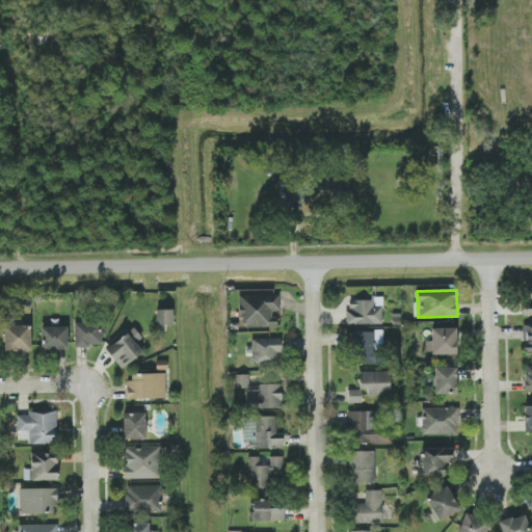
[(239,294),(240,327),(277,326),(277,317),(272,317),(272,312),(281,311),(280,293),(239,294)]
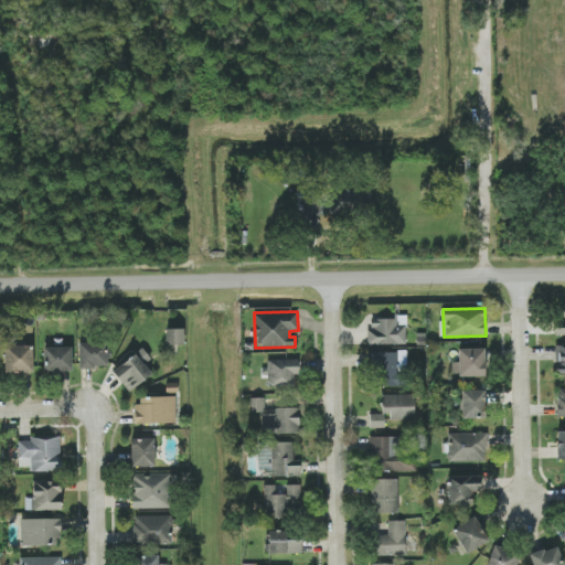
[(405,344),(406,318),(369,317),(369,343),(405,344)]
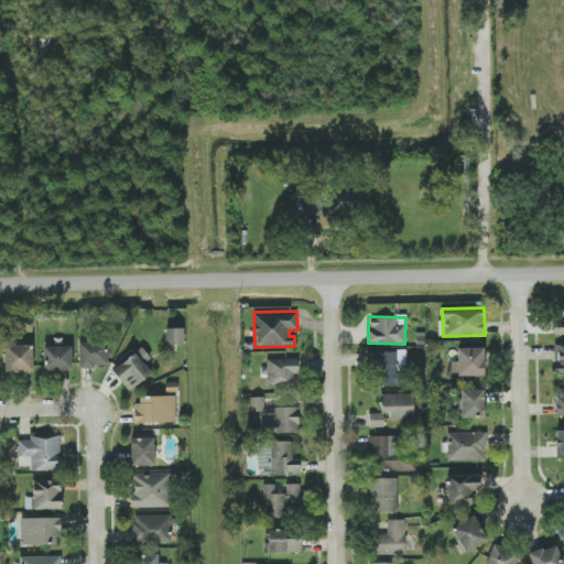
[(183,327),(165,328),(166,344),(183,344),(183,327)]
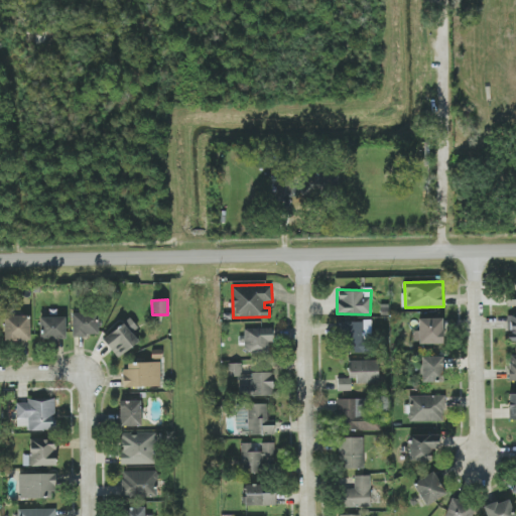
[(98,336),(98,312),(72,313),(72,336),(98,336)]
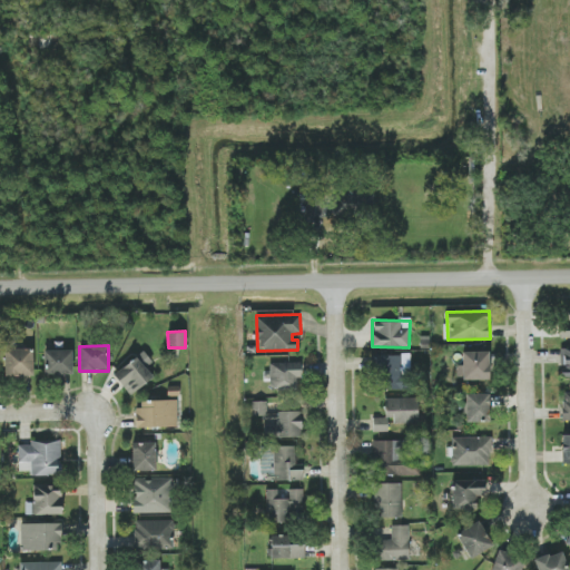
[(32,349),(5,349),(5,376),(33,375),(32,349)]
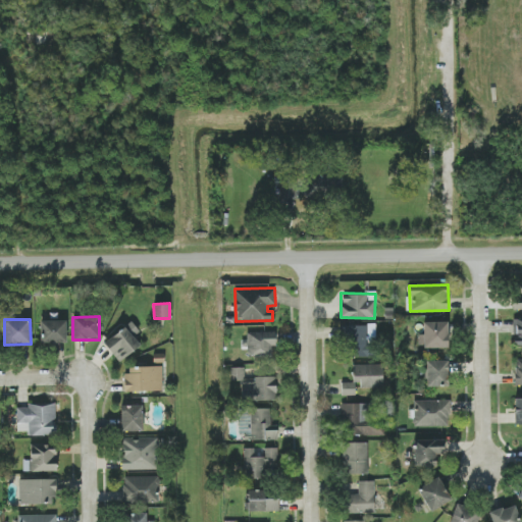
[(40,321),(41,343),(66,343),(66,320),(40,321)]
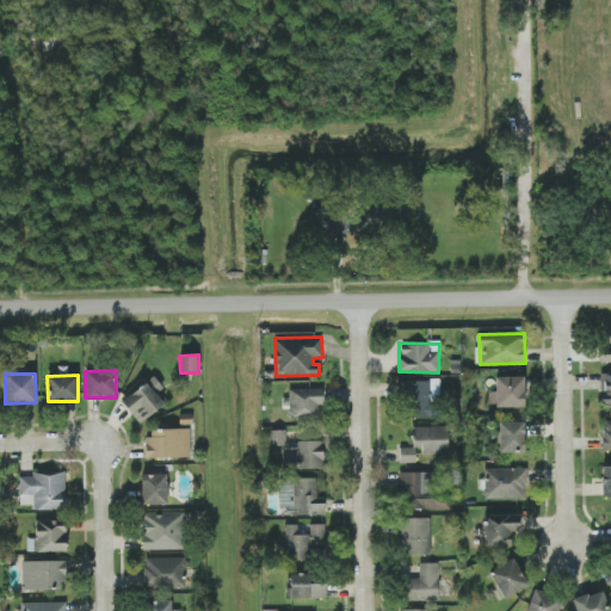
[(122,403),(141,424),(164,402),(156,394),(164,388),(152,375),(122,403)]
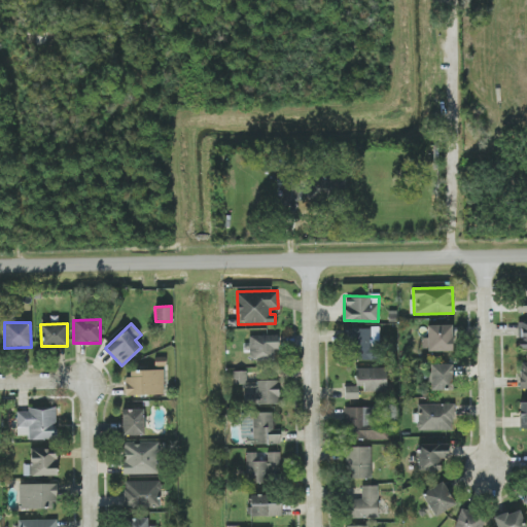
[(452,350),(452,324),(427,325),(427,338),(422,338),(422,351),(452,350)]
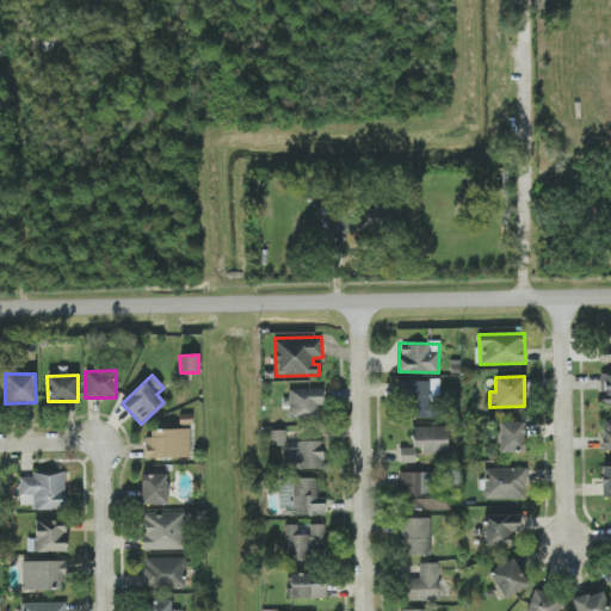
[(438,418),(438,381),(402,381),(402,419),(438,418)]
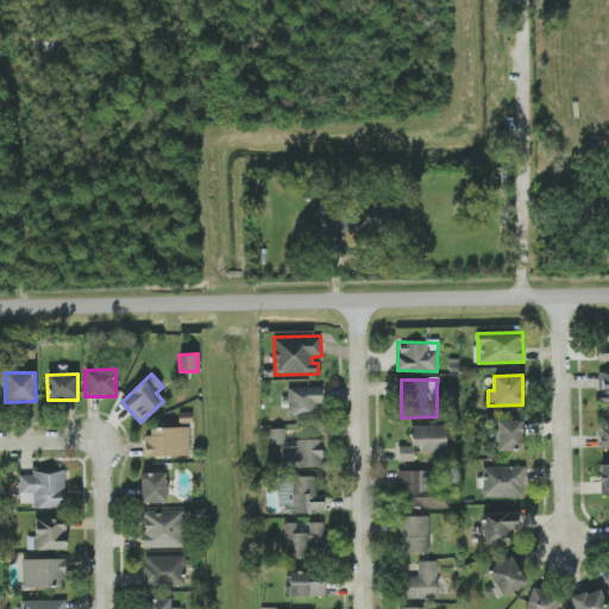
[(318,415),(316,403),(322,403),(322,387),(288,387),(289,416),(318,415)]
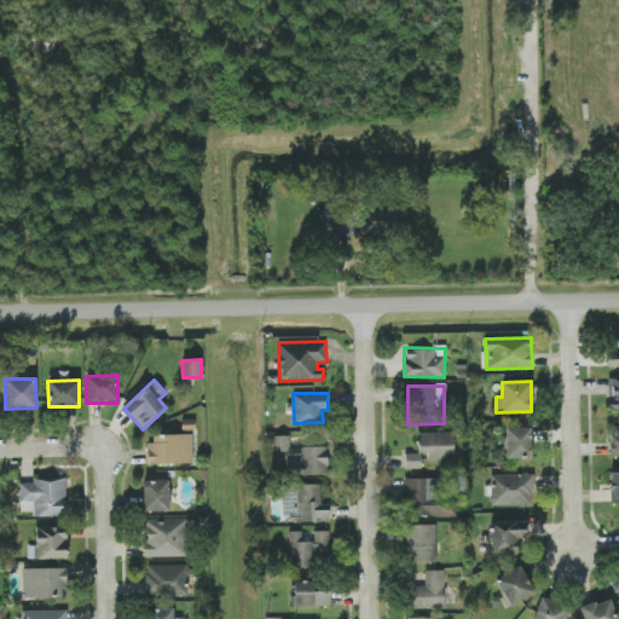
[(507,458),(531,458),(531,427),(505,427),(507,458)]
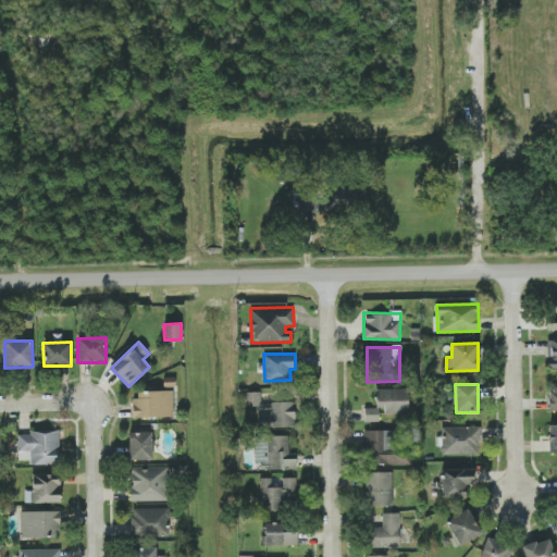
[(408,413),(408,388),(378,388),(376,407),(384,407),(384,413),(408,413)]
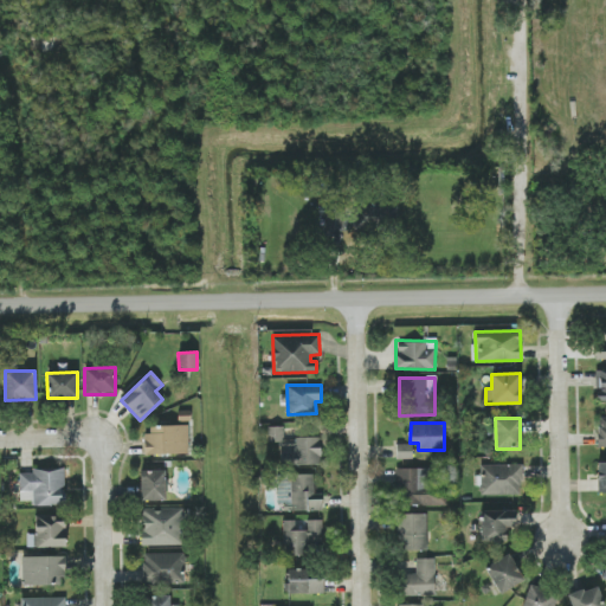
[(188,453),(188,425),(146,426),(146,455),(188,453)]
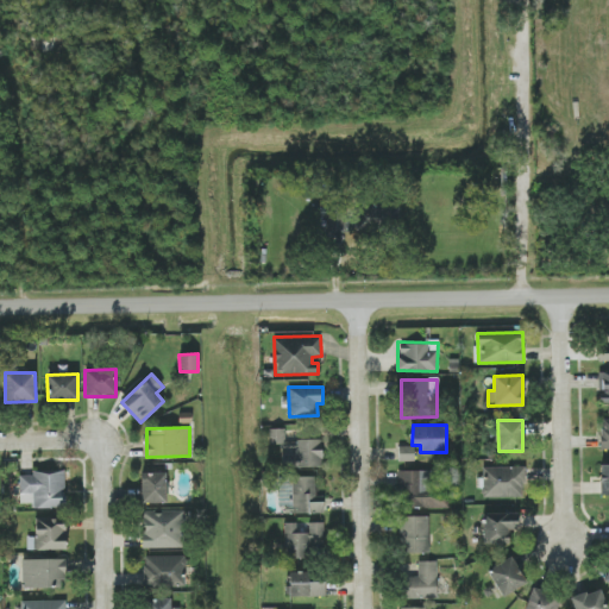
[(269,429),(269,444),(284,444),(284,428),(269,429)]
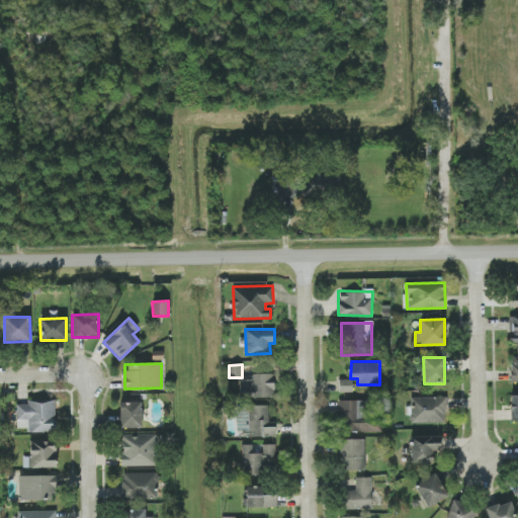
[(274,397),(274,375),(241,375),(241,397),(274,397)]
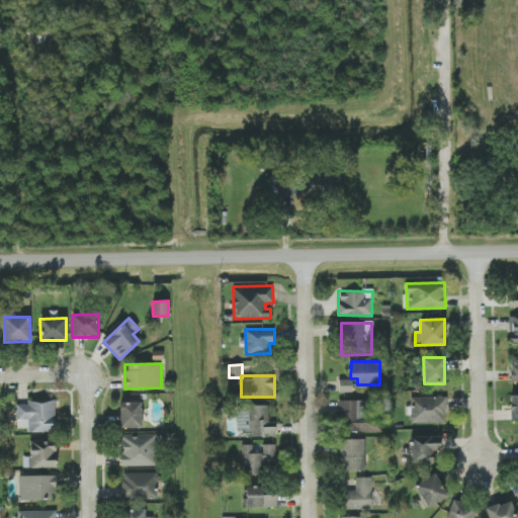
[(352,379),(339,379),(339,392),(352,392),(352,379)]
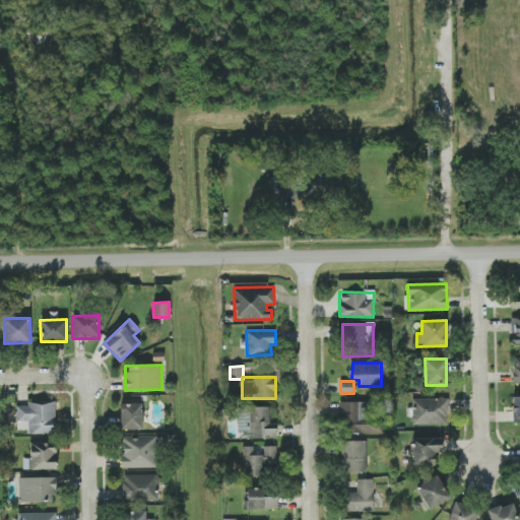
[(447,398),(412,398),(412,425),(448,424),(447,398)]
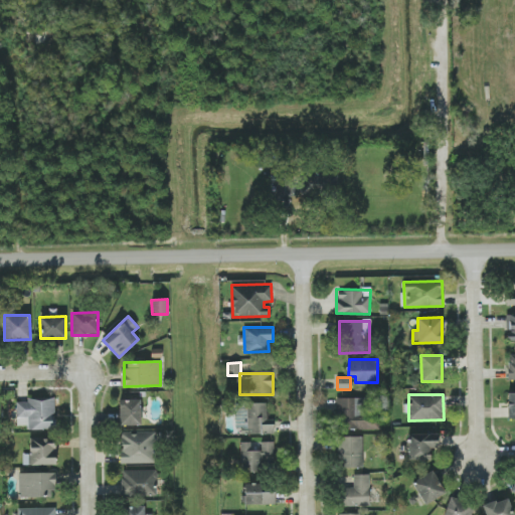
[(365,398),(337,397),(336,428),(364,428),(365,398)]
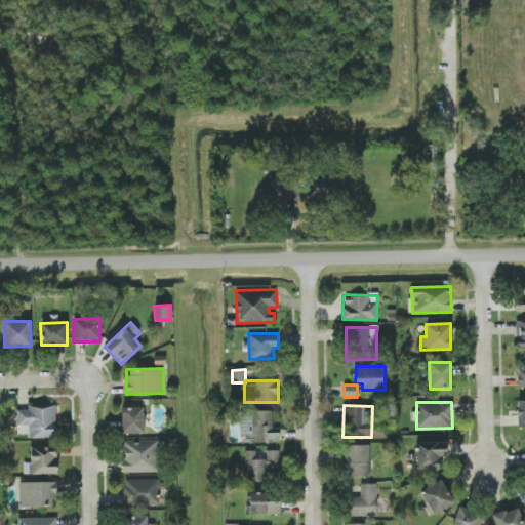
[(17,434),(28,434),(28,438),(55,438),(55,406),(16,407),(17,434)]
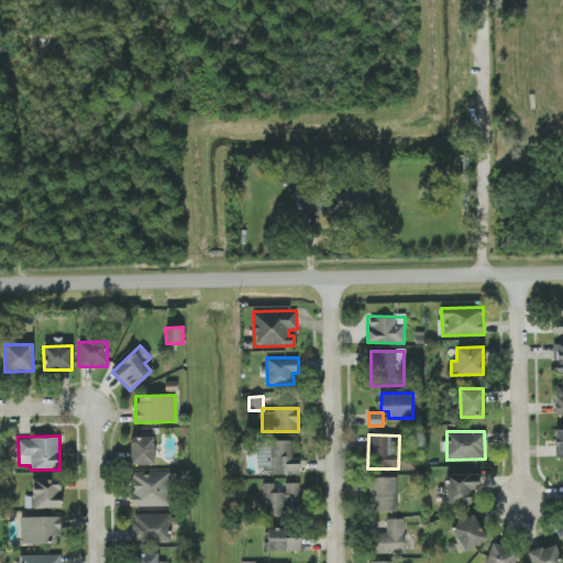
[(153,437),(130,438),(131,465),(154,465),(153,437)]
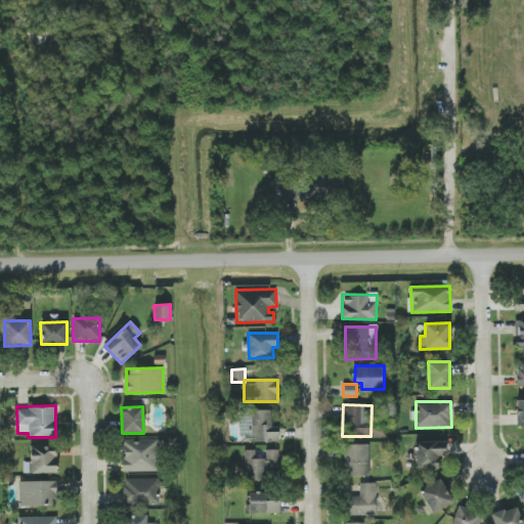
[(251,441),(278,441),(278,427),(271,427),(271,409),(251,409),(251,441)]
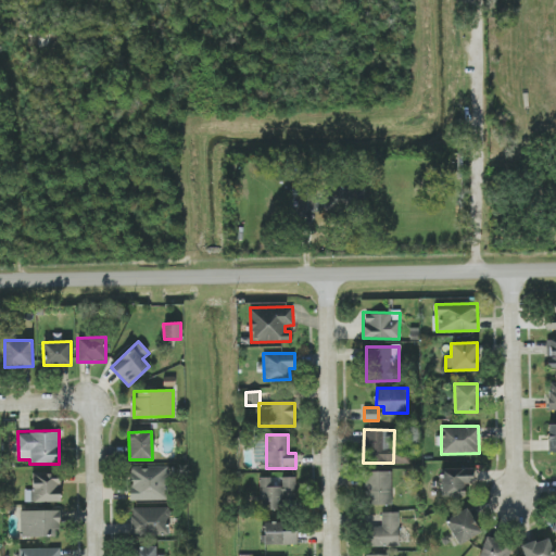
[(130,501),(168,500),(167,466),(129,467),(130,501)]
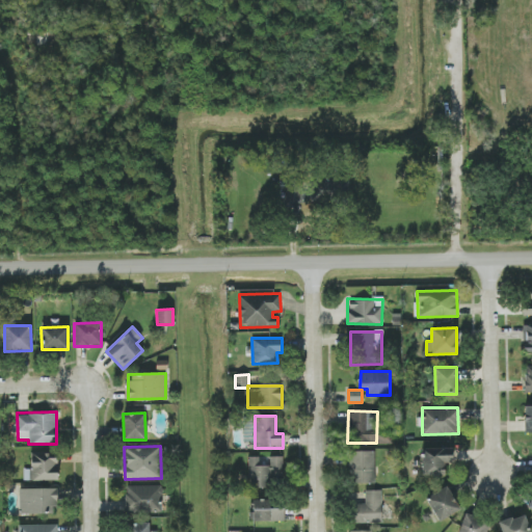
[(423,448),(422,475),(444,475),(445,462),(453,462),(454,448),(423,448)]
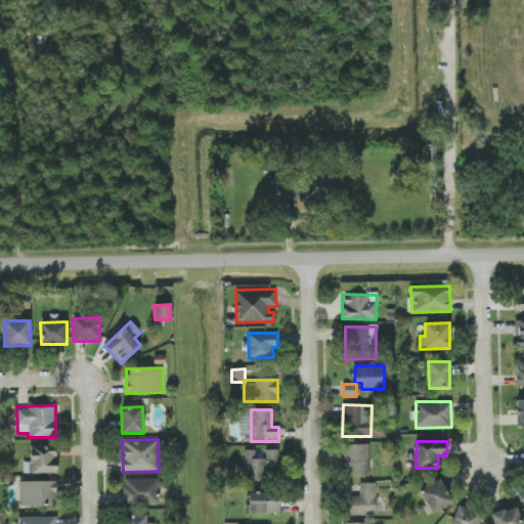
[(369,475),(369,443),(344,444),(345,476),(369,475)]
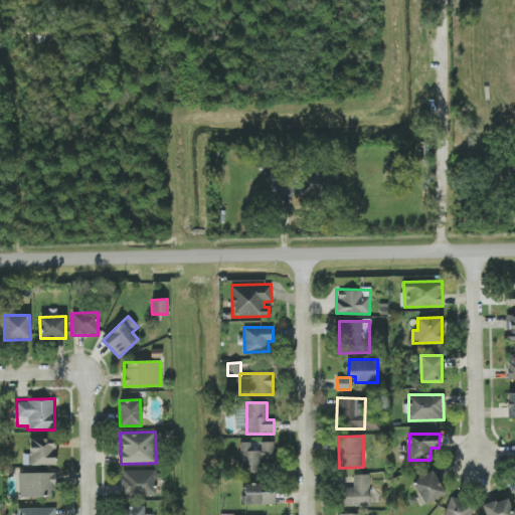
[(55,466),(56,440),(30,439),(29,454),(23,454),(23,465),(55,466)]
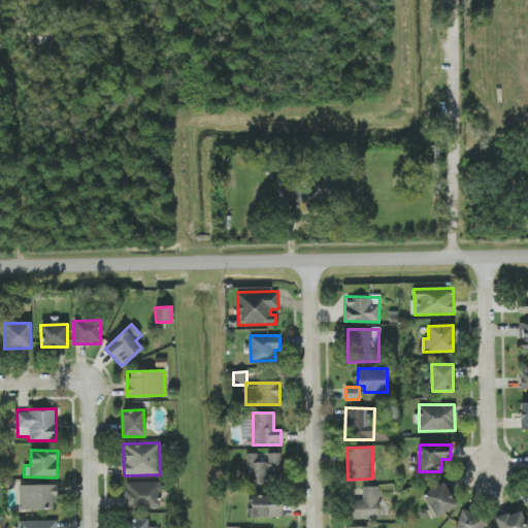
[(282,453),(268,453),(268,462),(257,462),(258,453),(246,453),(245,481),(281,482),(282,453)]
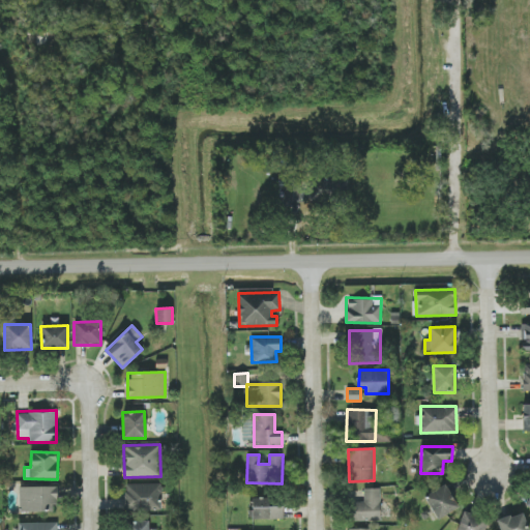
[(125,483),(125,508),(162,509),(162,484),(125,483)]
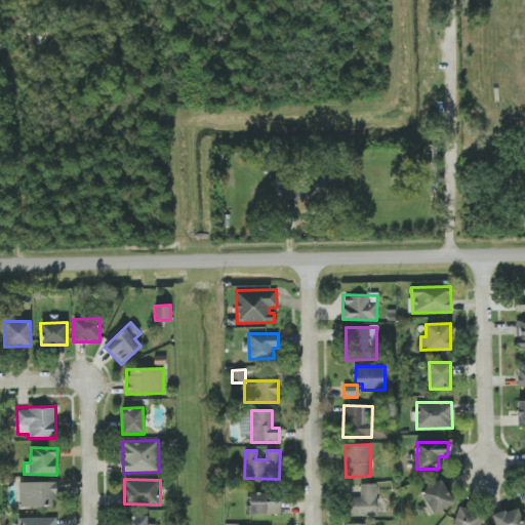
[(433,514),(453,502),(441,480),(420,490),(433,514)]
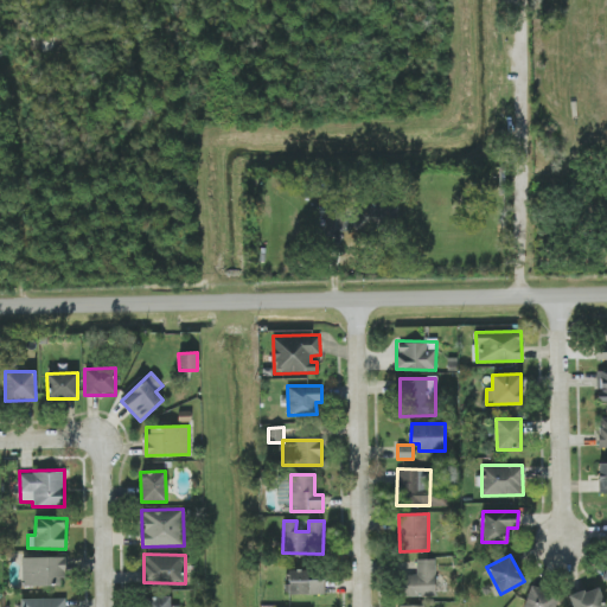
[(21,558),(23,585),(66,583),(65,556),(21,558)]
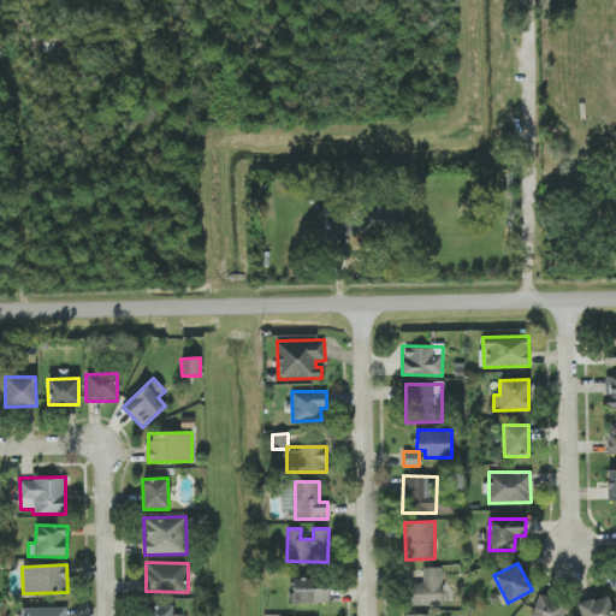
[(443,568),(422,567),(422,584),(406,582),(406,604),(442,605),(443,568)]
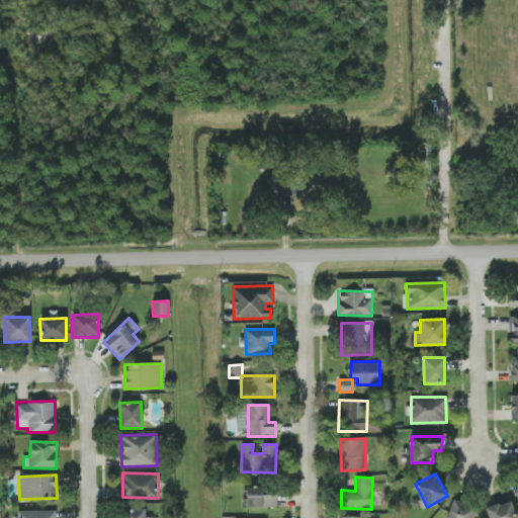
[(276,487),(246,486),(246,507),(276,508),(276,487)]
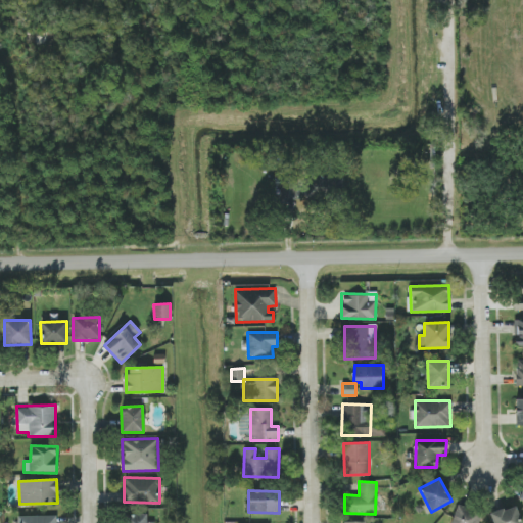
[(521,522),(516,506),(489,513),(492,522),(489,522),(521,522)]
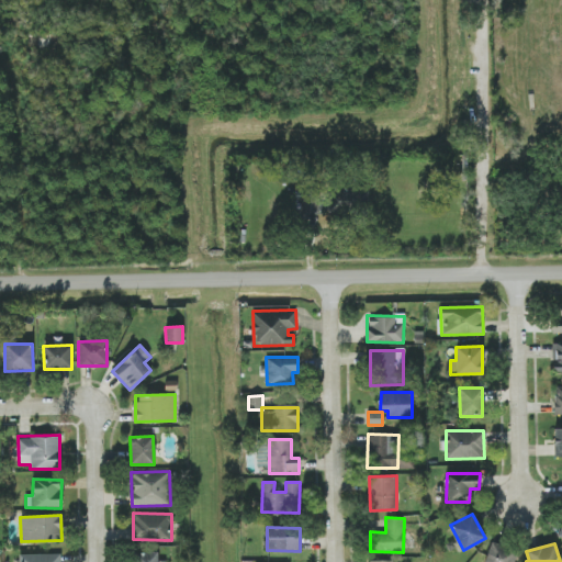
[(157,561),(157,552),(134,553),(134,561),(157,561)]
